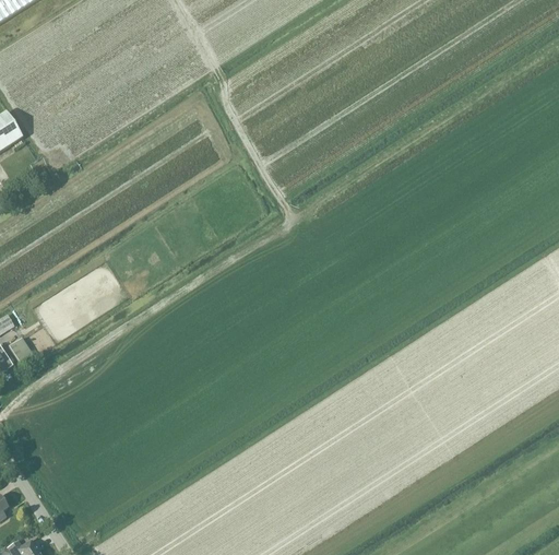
[(0,0),(0,21),(33,0),(0,0)]
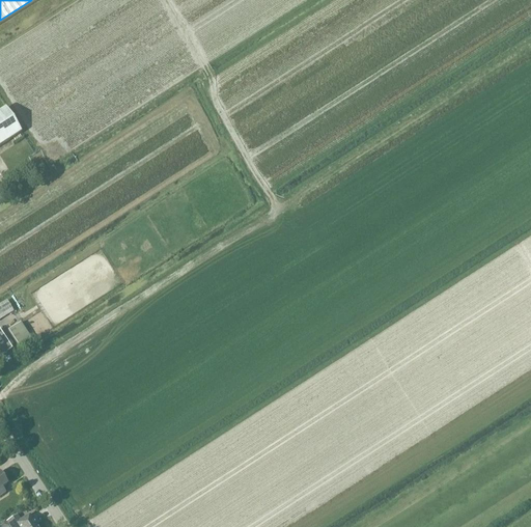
[(5,105),(0,108),(0,142),(22,129),(5,105)]
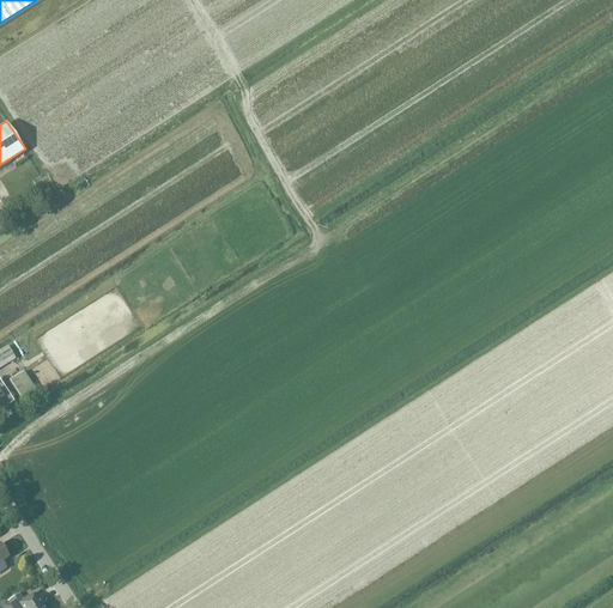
[(16,356),(8,344),(7,344),(2,347),(10,359),(16,356)]
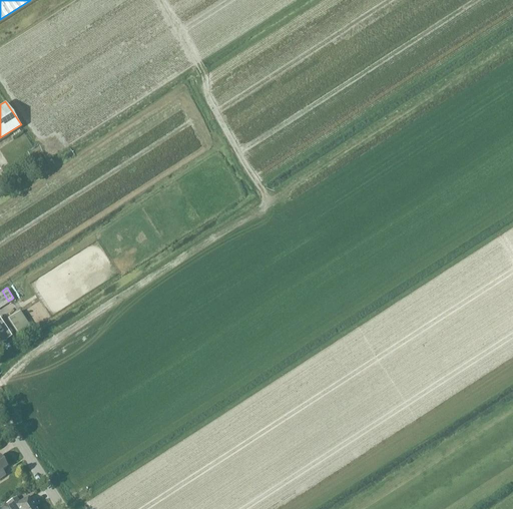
[(18,330),(28,323),(19,309),(9,316),(18,330)]
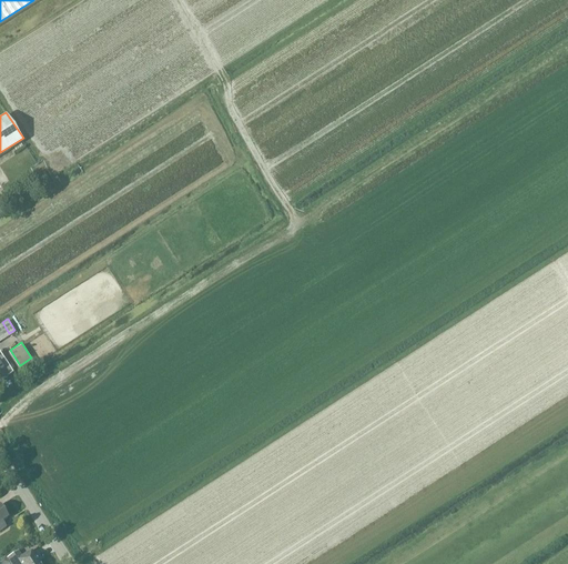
[(0,379),(12,371),(0,352),(0,379)]
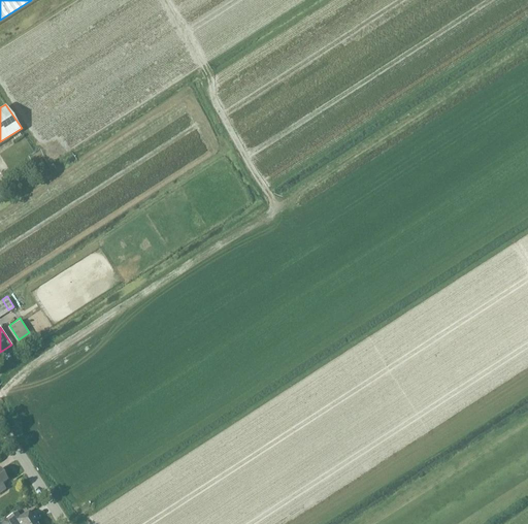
[(17,523),(19,523),(38,523),(29,509),(20,515),(17,510),(6,516),(9,521),(11,523),(17,523)]
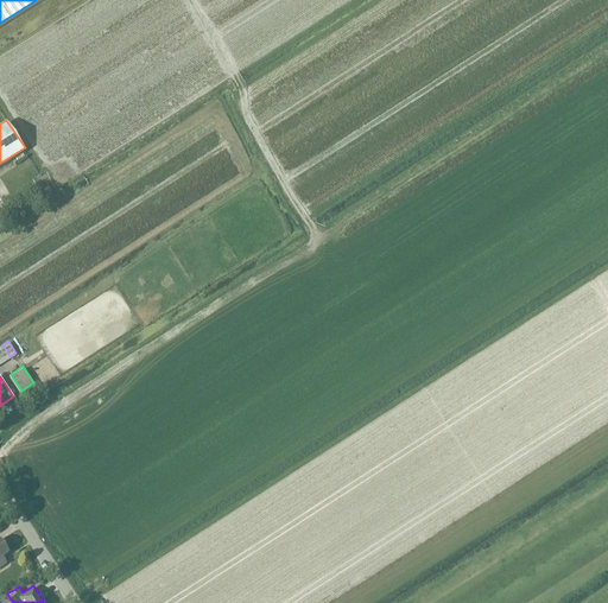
[(4,602),(11,600),(7,594),(6,592),(0,595),(0,602),(4,602)]
